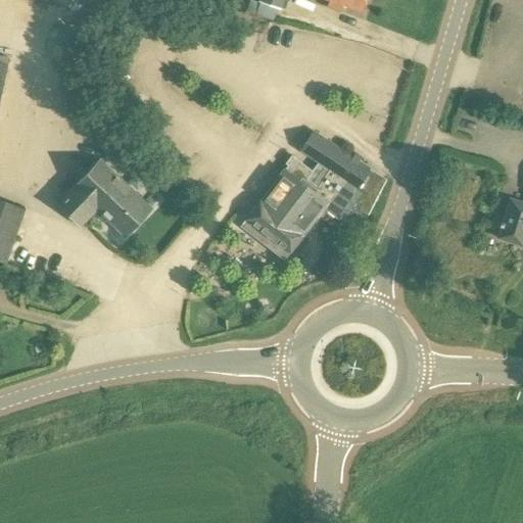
[(281,9),(283,0),(258,0),(258,2),(259,3),(255,16),(274,21),(278,8),(281,9)]
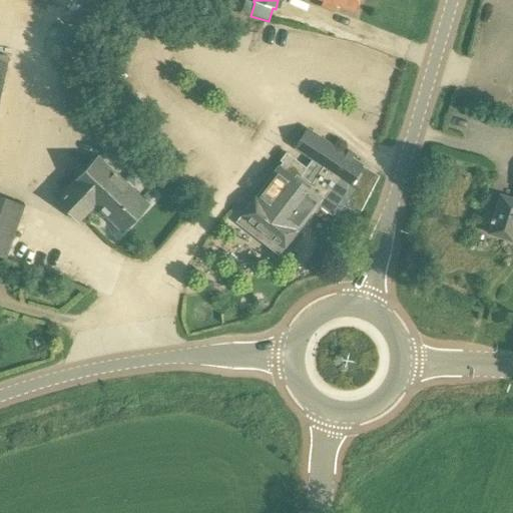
[(353,12),(357,0),(319,0),(323,2),(322,6),(333,11),(335,5),(353,12)]
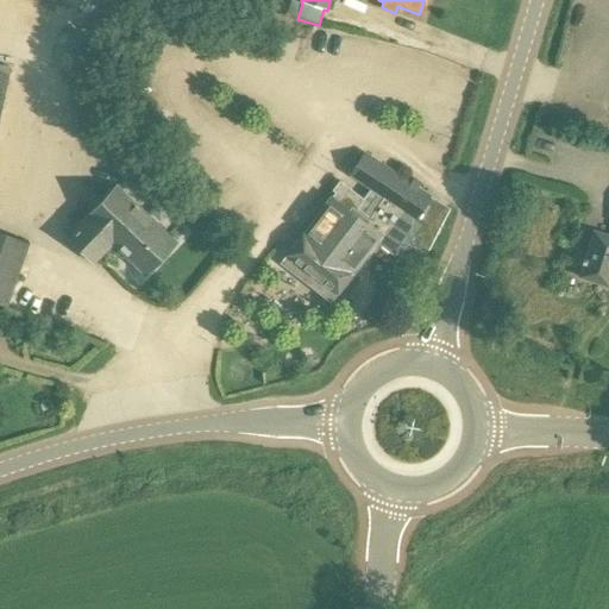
[(101,16),(79,10),(75,24),(98,30),(101,16)]
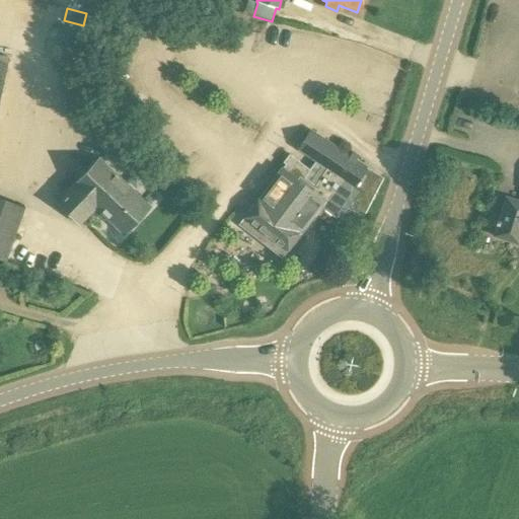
[(0,55),(0,107),(11,58),(0,55)]
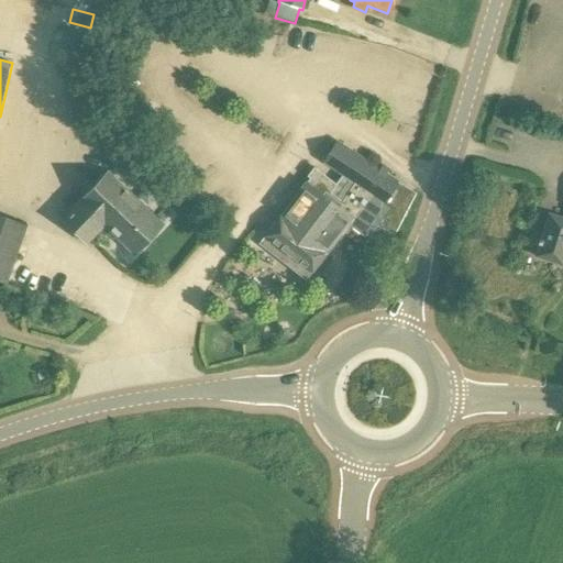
[(394,233),(414,194),(337,142),(321,162),(341,176),(334,185),(312,169),(306,179),(308,180),(265,235),(311,272),(351,217),(353,218),(357,212),(373,223),(394,233)]
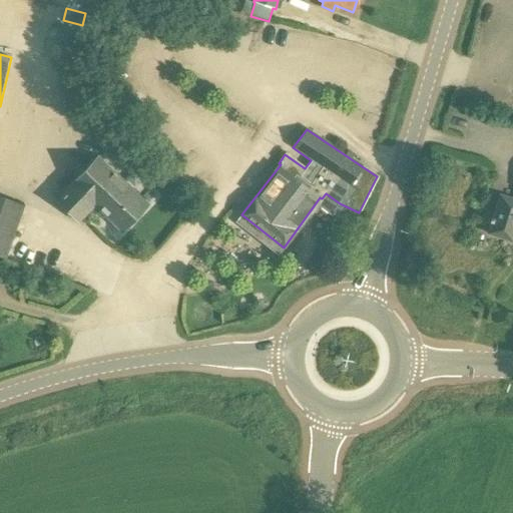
[(118,135),(105,148),(112,156),(125,142),(118,135)]
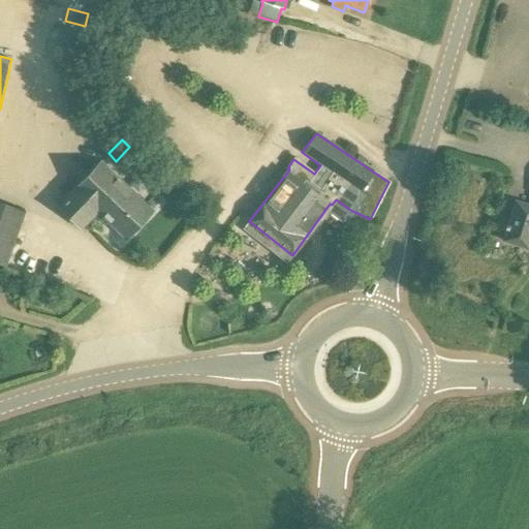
[(126,240),(153,212),(100,161),(57,206),(82,226),(96,211),(126,240)]
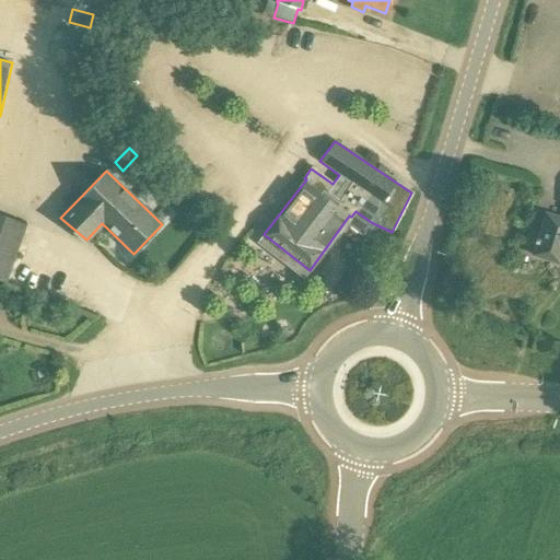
[(559,217),(545,212),(532,254),(559,263),(559,260),(559,217)]
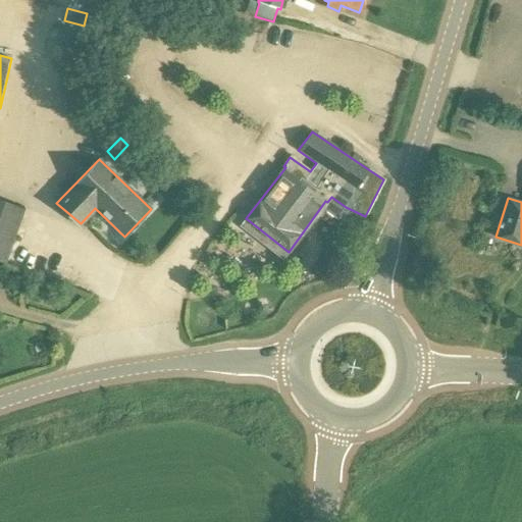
[(0,262),(4,264),(24,209),(0,200),(0,262)]
